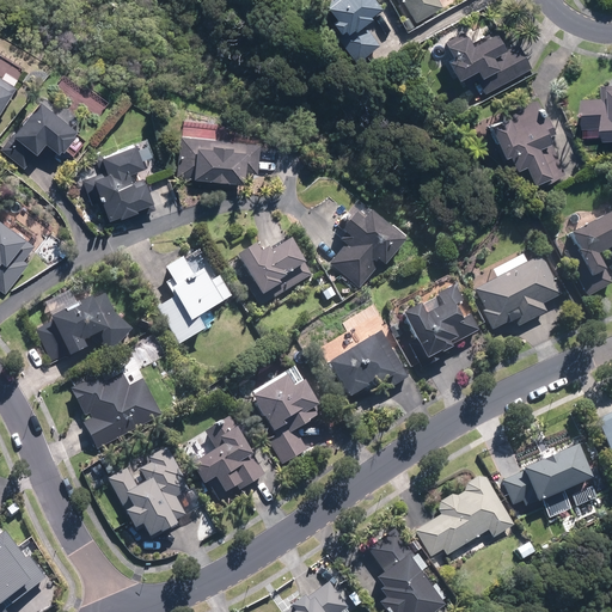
[(332,0),(325,6),(336,20),(335,22),(335,23),(334,24),(342,35),(338,37),(357,62),(381,46),(367,28),(375,22),(373,18),(384,10),(383,7),(384,6),(378,0),(332,0)]
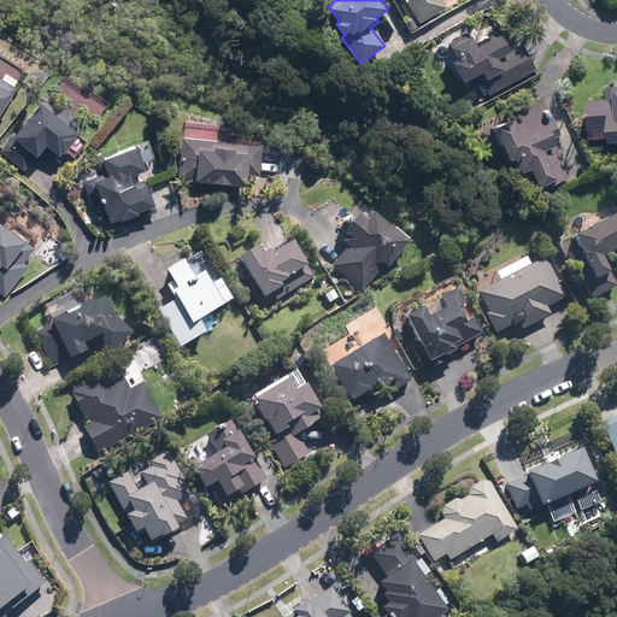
[(407,0),(421,23),(447,7),(442,0),(407,0)]
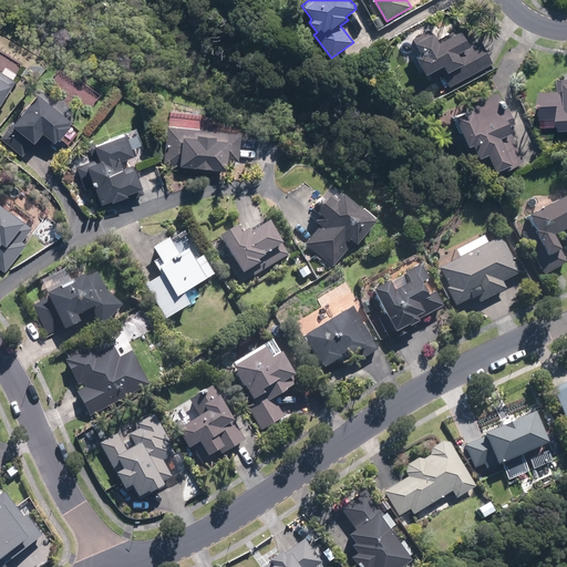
[(380,17),(374,20),(379,28),(384,24),(380,17)]
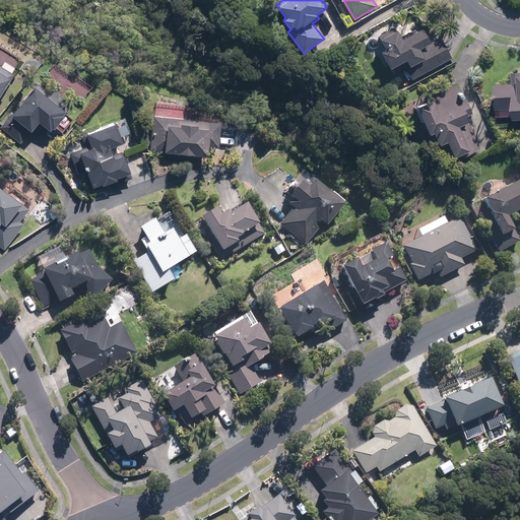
[(413,79),(452,58),(440,37),(435,39),(426,22),(402,36),(399,29),(396,30),(394,26),(380,35),(387,49),(383,51),(392,68),(393,66),(397,72),(406,67),(413,79)]
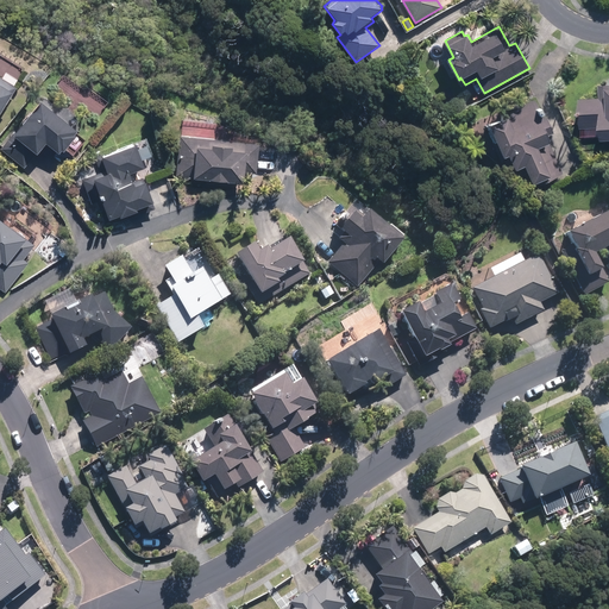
[(8,100),(18,87),(0,76),(0,112),(8,100)]
